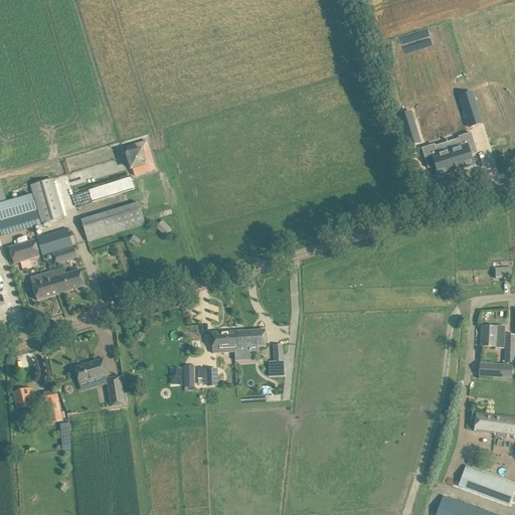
[(475,101),(463,105),(470,128),(482,124),(475,101)]
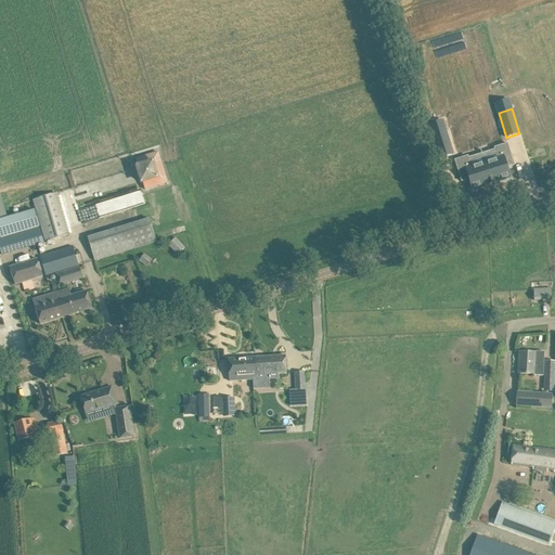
[(446,129),(433,133),(440,158),(453,154),(446,129)]
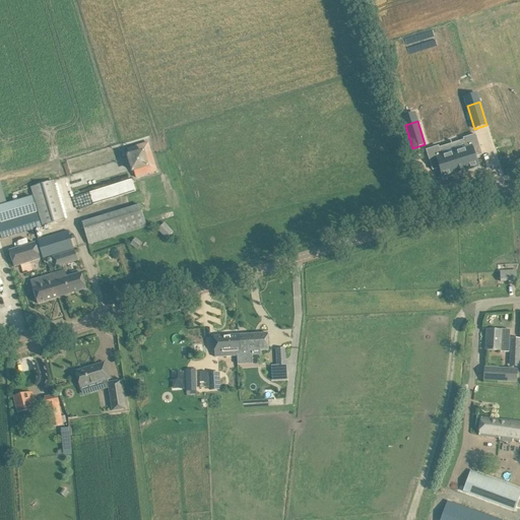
[(466,148),(454,152),(460,173),(477,167),(474,157),(481,154),(475,135),(463,138),(466,148)]
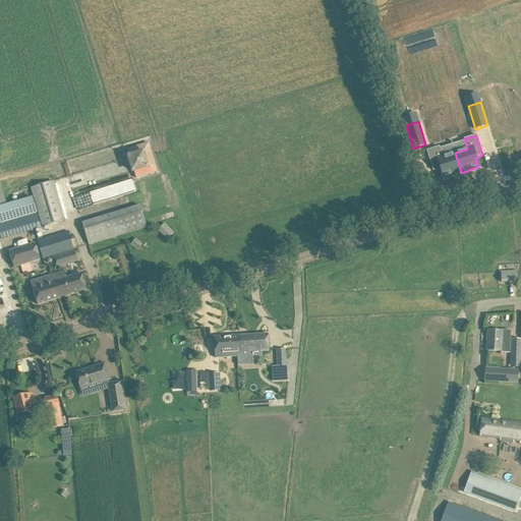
[(127,150),(136,178),(157,172),(149,143),(127,150)]
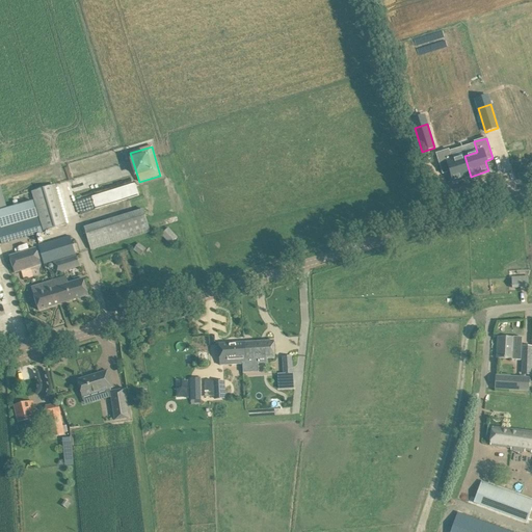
[(449,150),(436,154),(443,175),(450,171),(453,182),(471,177),(464,156),(452,160),(449,150)]
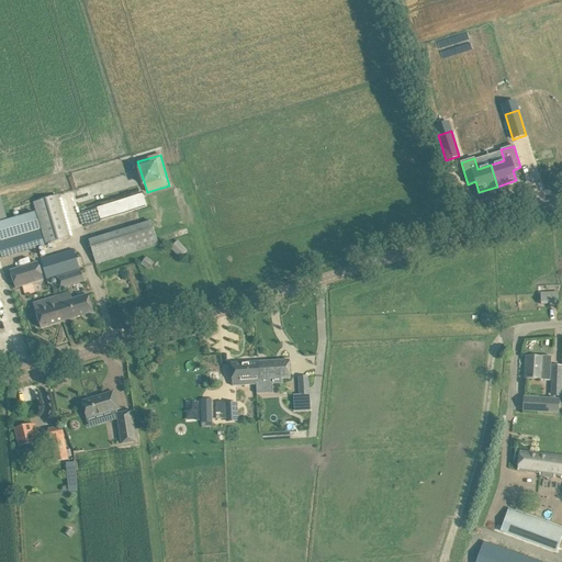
[(70,237),(58,195),(33,203),(46,245),(70,237)]
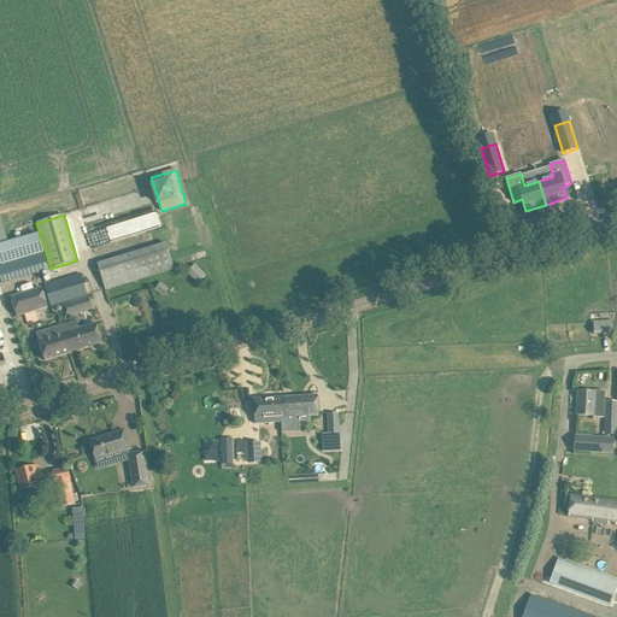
[(146,215),(89,230),(93,245),(150,230),(146,215)]
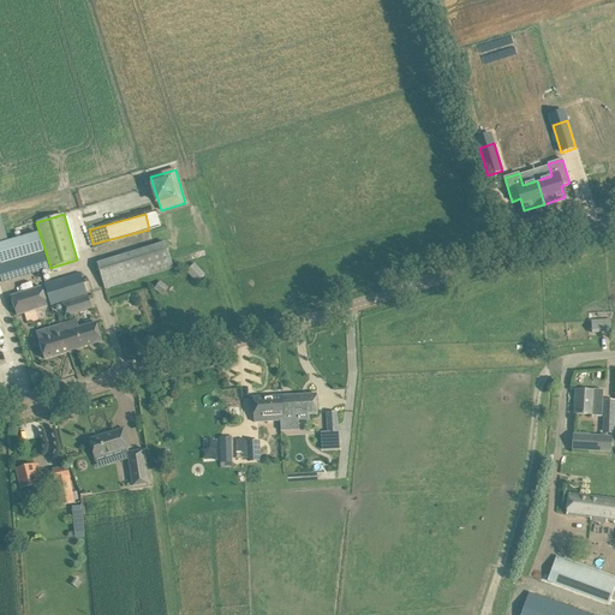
[(0,244),(0,261),(1,264),(0,263),(0,275),(3,284),(40,272),(49,269),(43,251),(39,233),(17,239),(7,242),(0,244)]
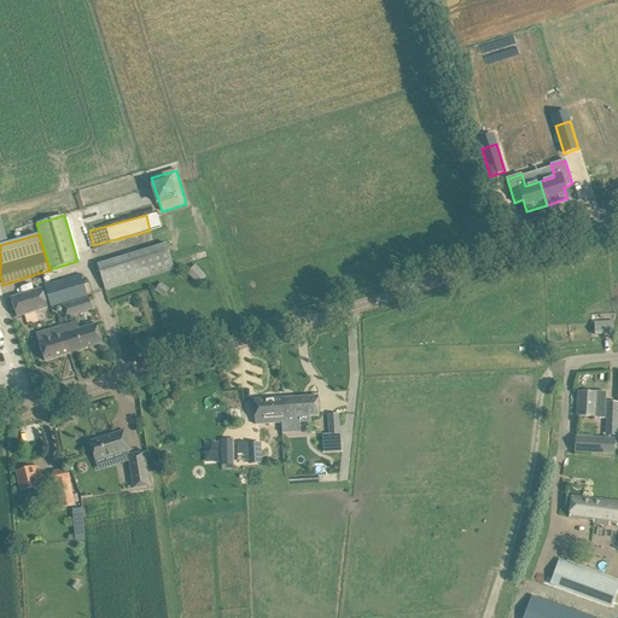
[(167,244),(98,264),(105,290),(174,269),(167,244)]
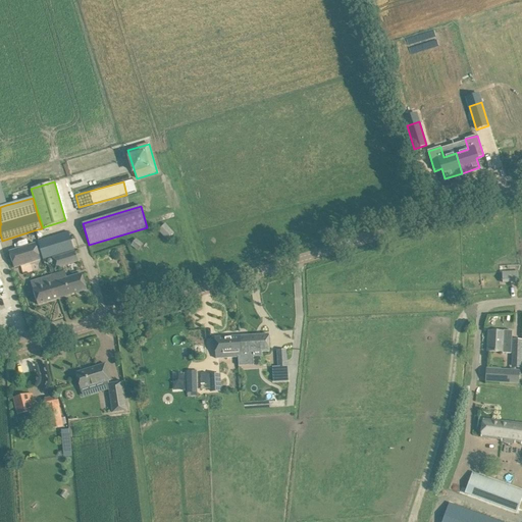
[(68,231),(39,241),(44,259),(74,250),(68,231)]
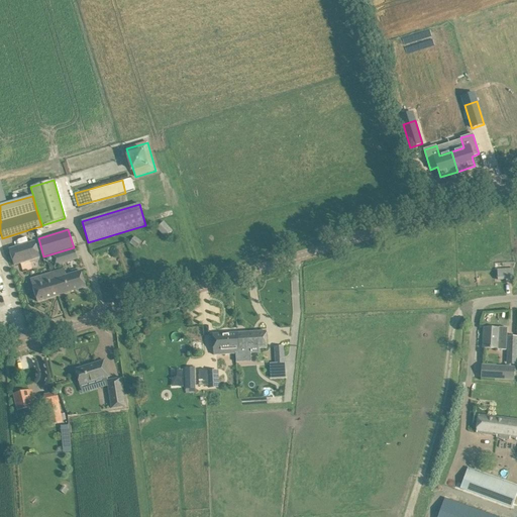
[(34,239),(8,247),(13,266),(39,257),(34,239)]
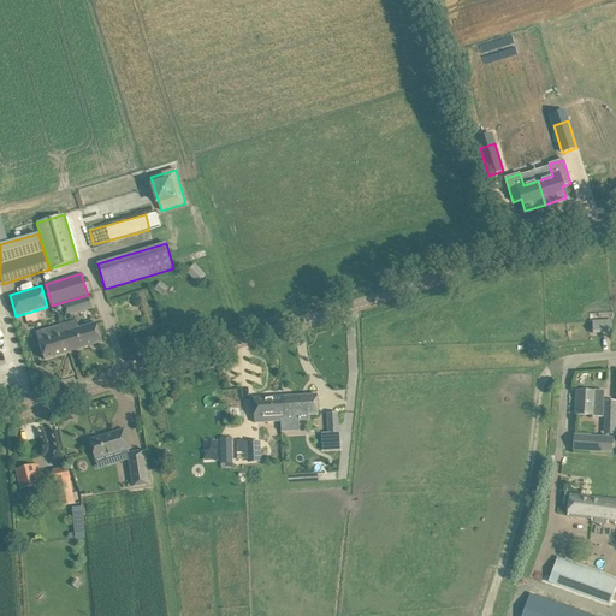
[(88,296),(63,304),(66,317),(92,308),(88,296)]
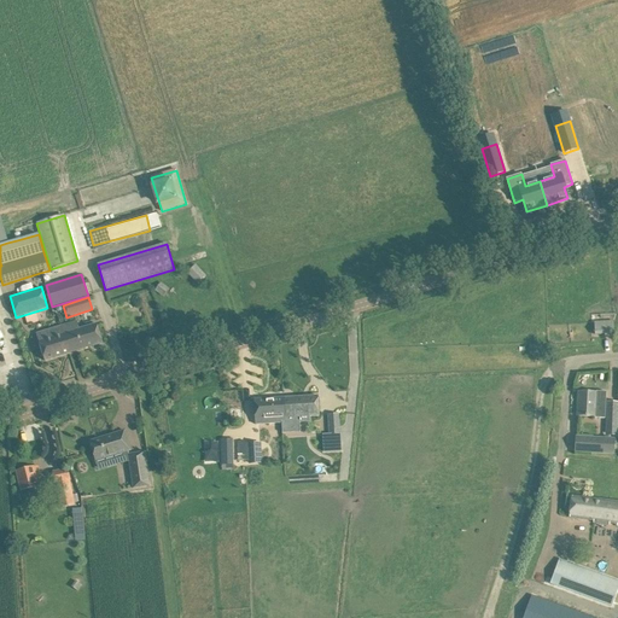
[(613,321),(594,322),(595,334),(614,333),(613,321)]
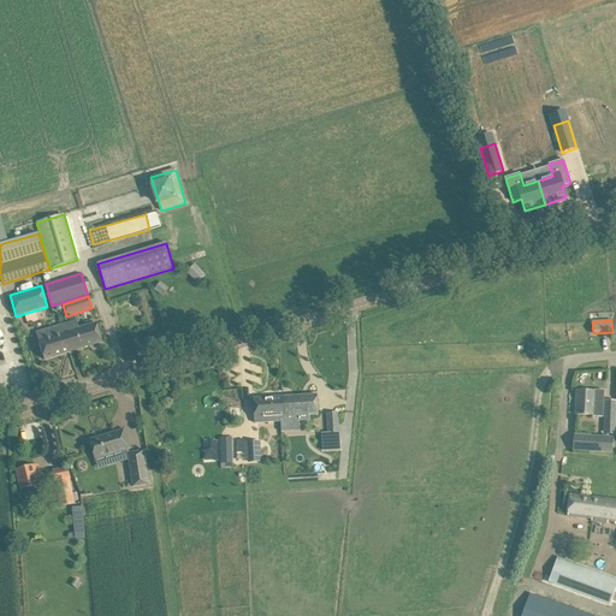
[(61,326),(36,333),(41,349),(45,360),(70,353),(102,342),(101,337),(99,331),(96,323),(80,329),(77,321),(61,326)]
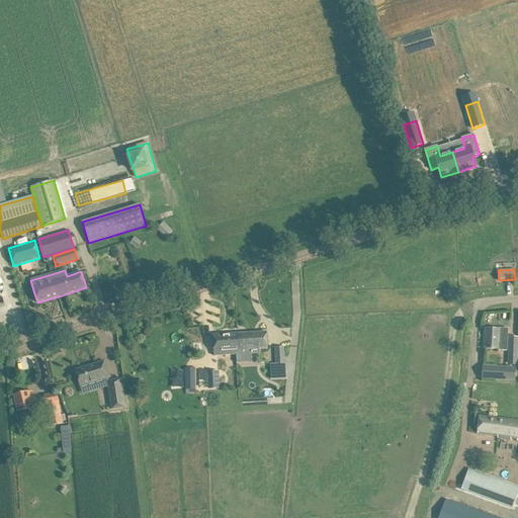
[(485,329),(484,349),(489,349),(498,349),(498,350),(507,350),(508,329),(499,329),(485,329)]
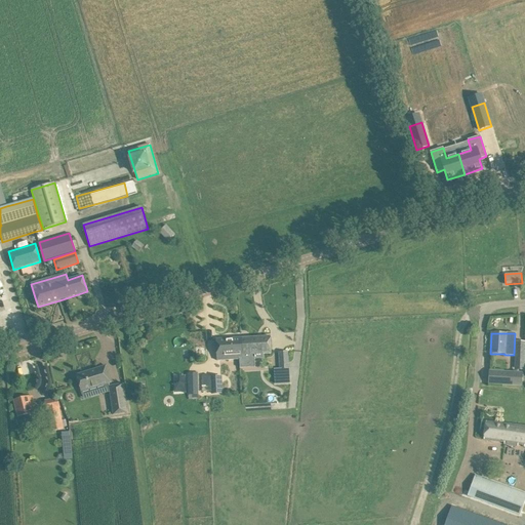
[(232,339),(216,340),(216,351),(217,361),(237,360),(240,360),(242,359),(247,359),(254,359),(264,358),(263,354),(266,354),(271,353),(271,347),(270,336),(232,339)]
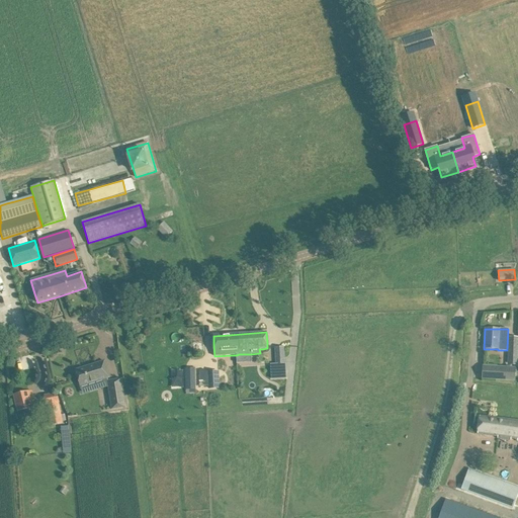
[(517,351),(517,337),(509,337),(508,355),(517,356),(517,351)]
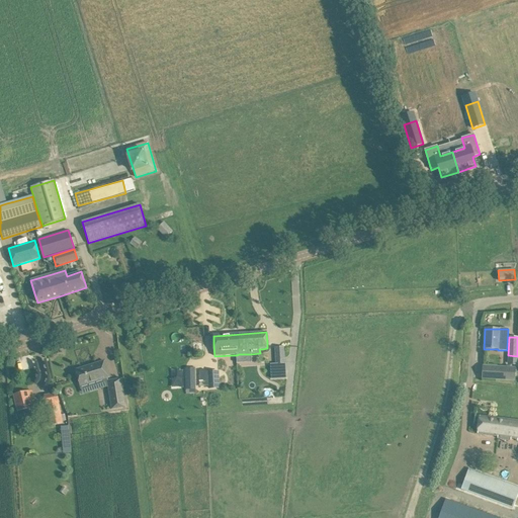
[(285,364),(284,347),(275,348),(276,364),(277,377),(285,377),(285,364)]
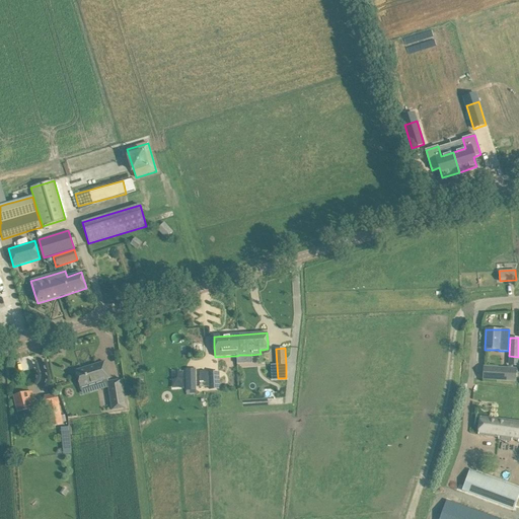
[(75,371),(80,387),(109,378),(104,362),(75,371)]
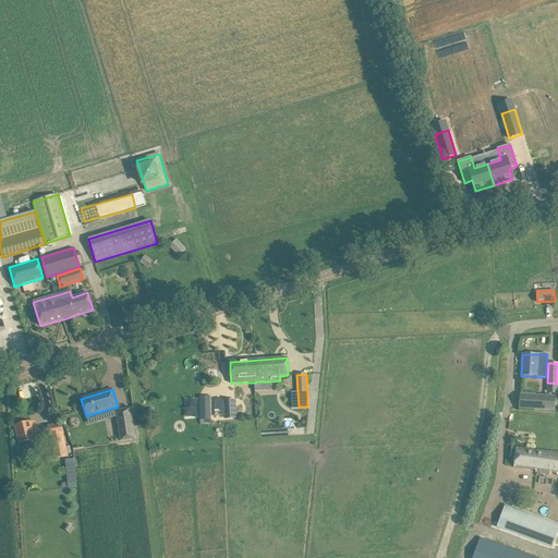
[(520,393),(519,409),(555,411),(556,396),(520,393)]
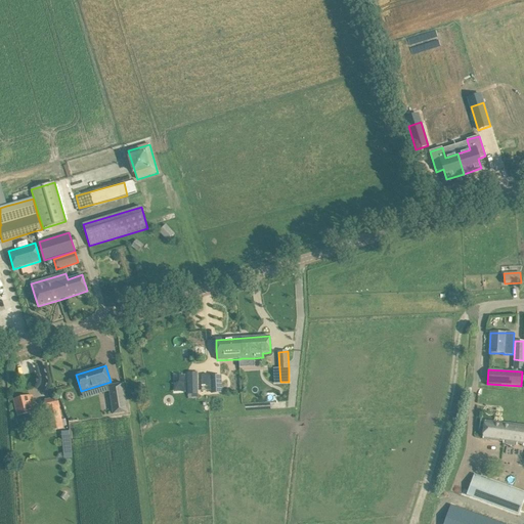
[(187,394),(191,394),(191,400),(199,399),(198,373),(187,373),(187,394)]
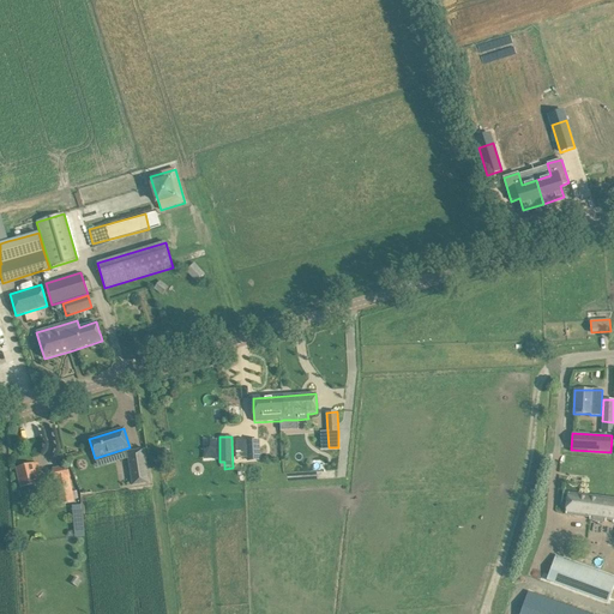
[(244,439),(235,439),(236,459),(247,458),(248,462),(260,461),(259,439),(244,440),(244,439)]
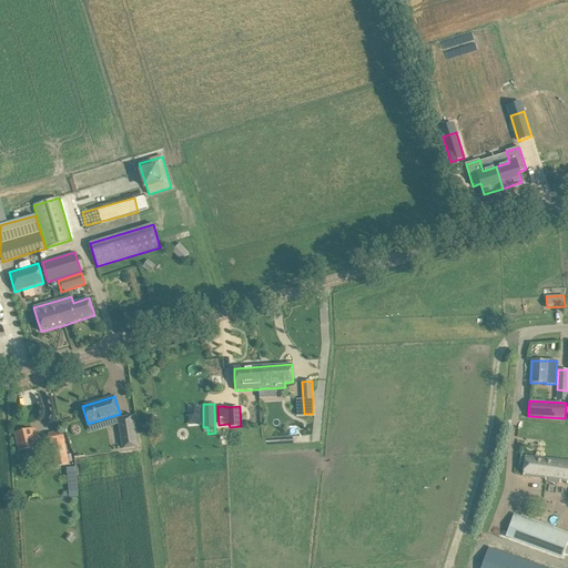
[(122,449),(139,447),(134,415),(118,418),(122,449)]
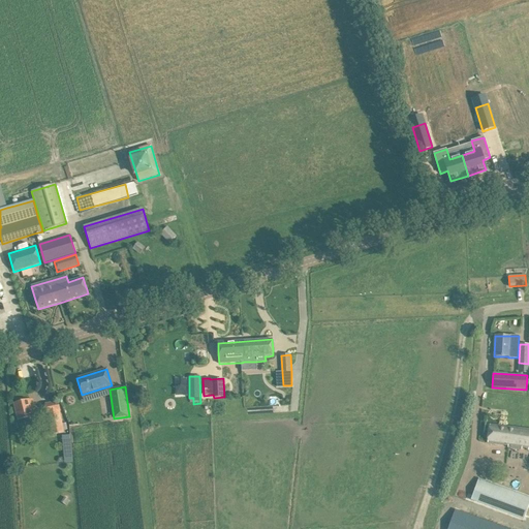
[(13,404),(17,413),(18,419),(17,423),(19,431),(27,429),(29,426),(35,425),(29,400),(13,404)]
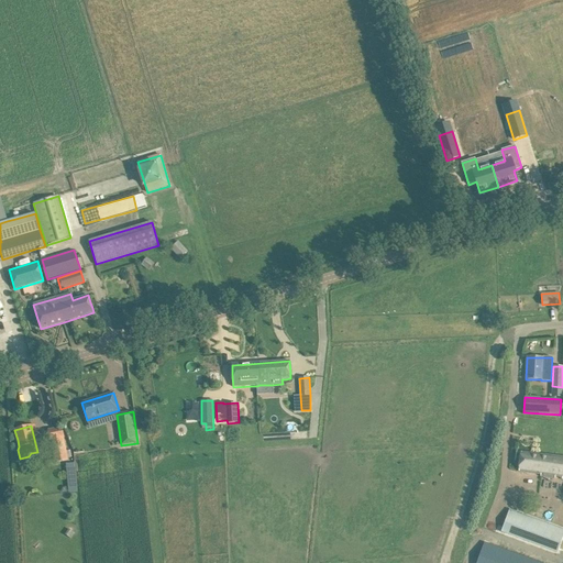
[(55,462),(68,460),(62,428),(48,430),(55,462)]
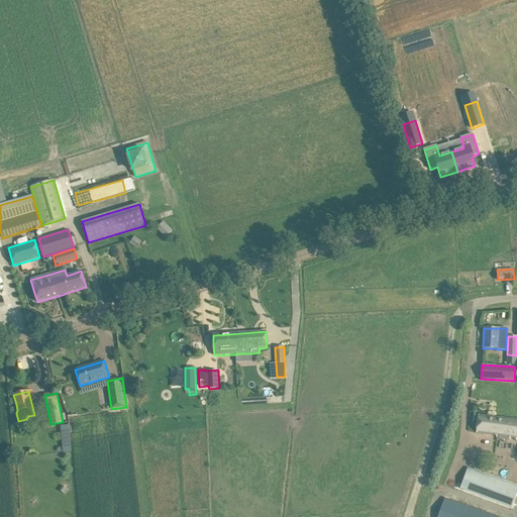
[(477,433),(482,433),(497,435),(496,437),(506,439),(509,440),(510,438),(516,439),(516,441),(516,440),(516,420),(489,417),(479,415),(477,433)]
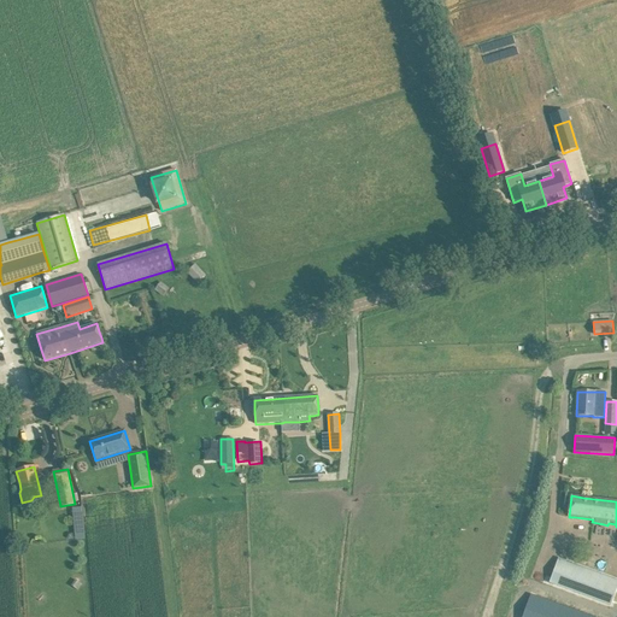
[(74,526),(84,524),(82,507),(72,509),(74,526)]
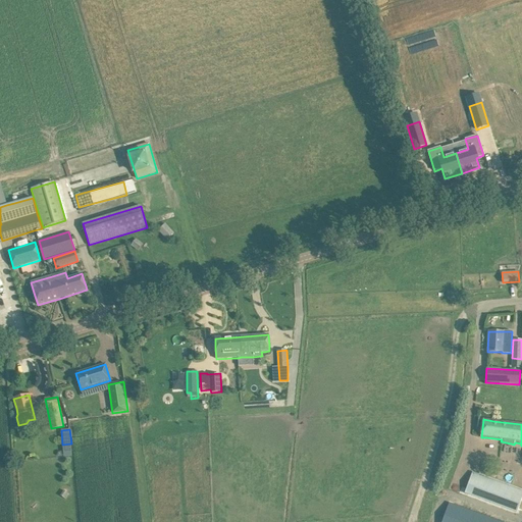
[(521,499),(521,491),(493,480),(472,472),(465,493),(474,497),(517,513),(521,499)]
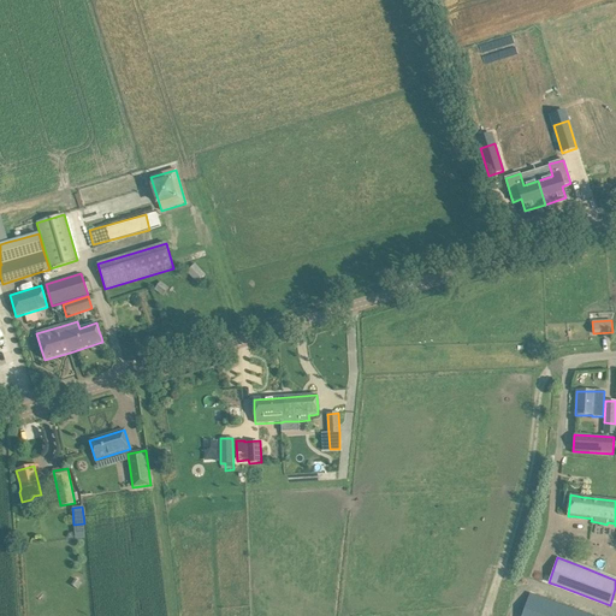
[(82,584),(76,579),(71,585),(78,590),(82,584)]
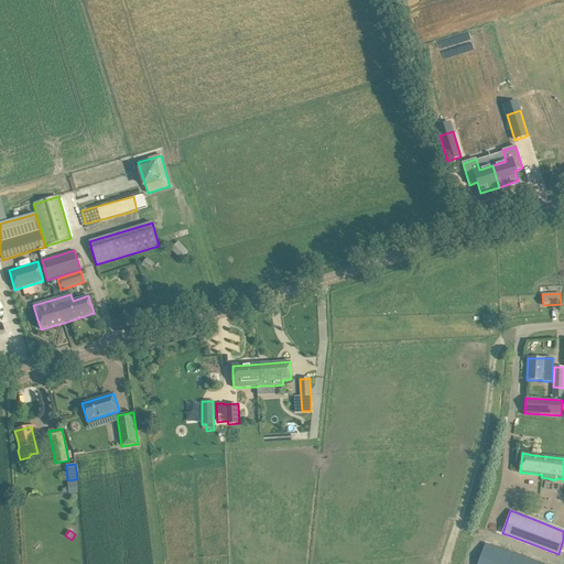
[(543,563),(486,543),(478,563),(543,563)]
